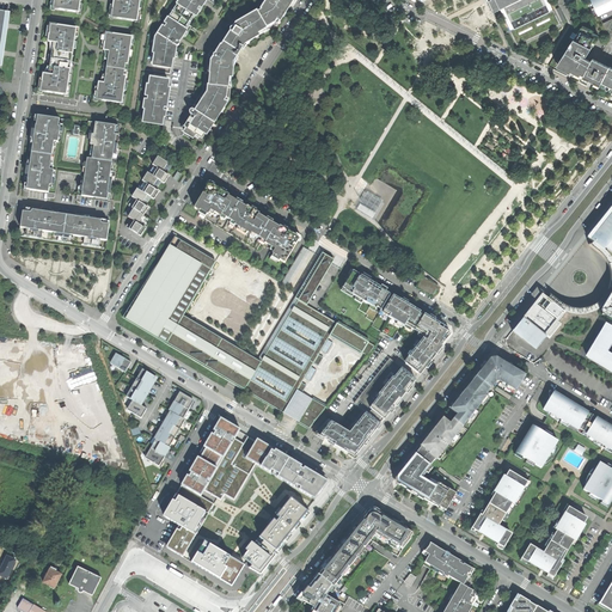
[(78,13),(79,0),(54,0),(53,8),(78,13)]
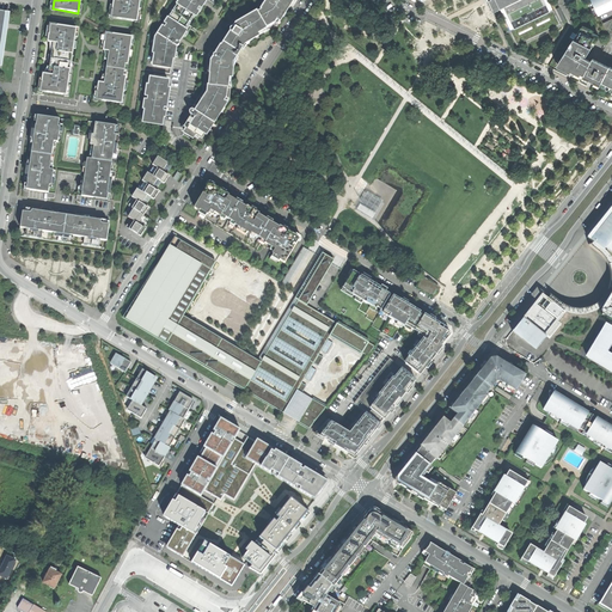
[(139,0),(118,0),(118,1),(114,1),(111,18),(136,22),(139,0)]
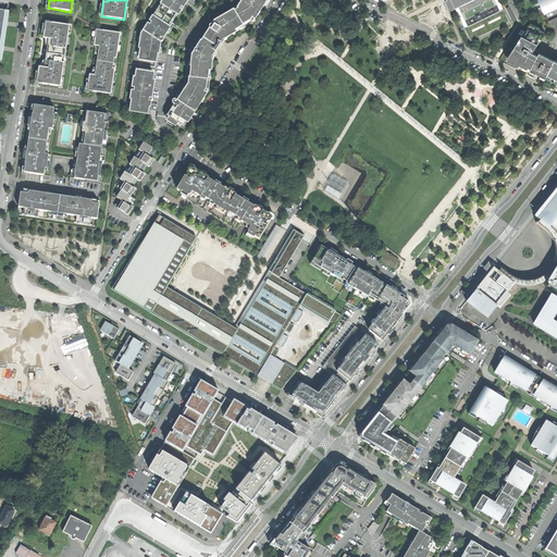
[(173,20),(177,13),(178,14),(184,5),(187,0),(157,0),(152,7),(173,20)]
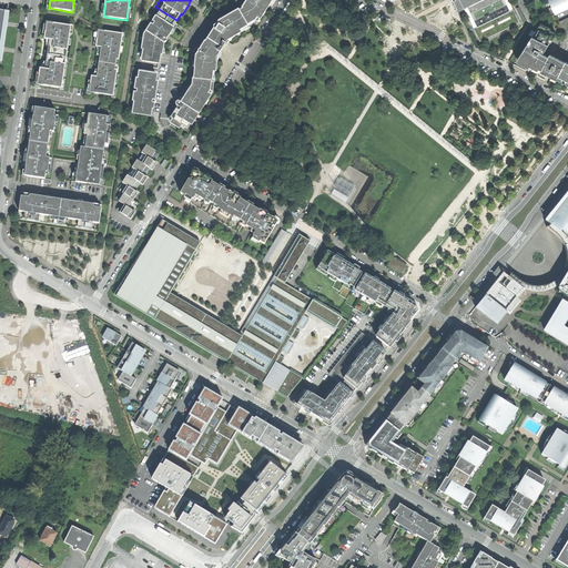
[(247,0),(243,9),(220,22),(219,26),(216,26),(215,26),(214,27),(214,29),(215,30),(209,40),(222,49),(226,41),(231,39),(230,38),(232,37),(233,38),(235,37),(241,33),(239,31),(255,21),(257,17),(260,19),(263,14),(262,14),(263,11),(264,12),(269,6),(267,4),(270,0),(247,0)]
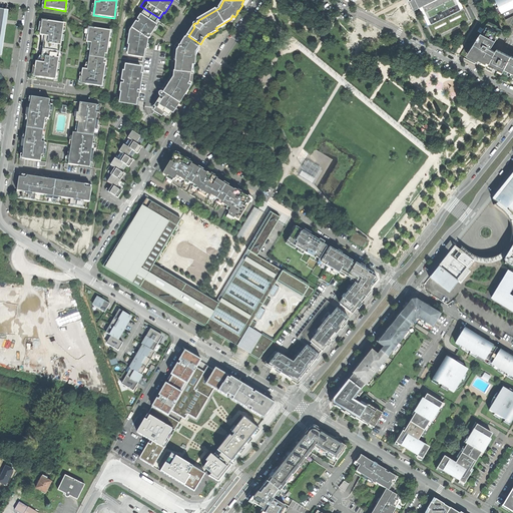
[(454,27),(470,19),(464,8),(461,9),(456,0),(409,0),(412,6),(414,10),(422,6),(431,24),(428,25),(434,37),(450,29),(448,24),(451,23),(454,27)]
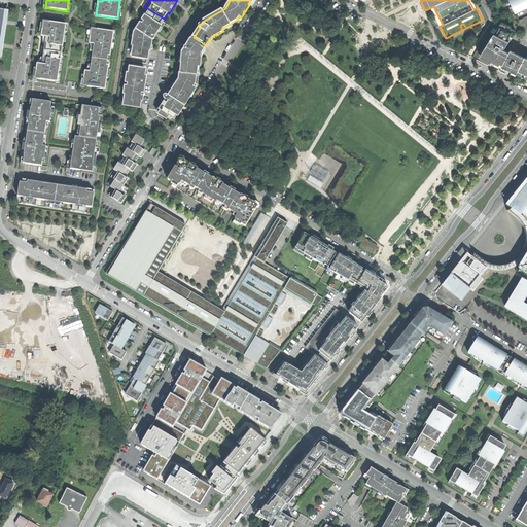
[(516,12),(526,7),(526,0),(510,0),(511,1),(515,10),(516,12)]
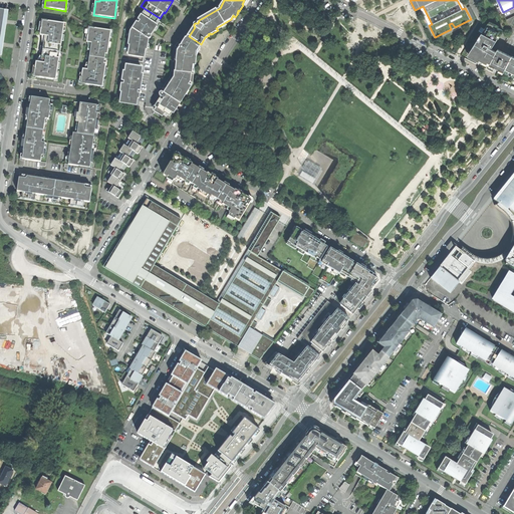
[(121,58),(143,61),(145,48),(146,47),(147,47),(148,38),(150,38),(151,37),(151,35),(150,34),(152,31),(153,32),(154,29),(157,25),(156,24),(160,18),(141,6),(126,28),(121,58)]
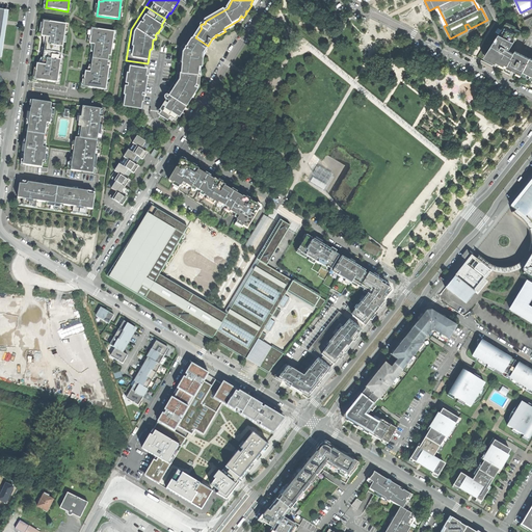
[(65,25),(44,22),(42,36),(46,37),(46,41),(43,60),(42,65),(37,64),(35,79),(57,82),(65,25)]
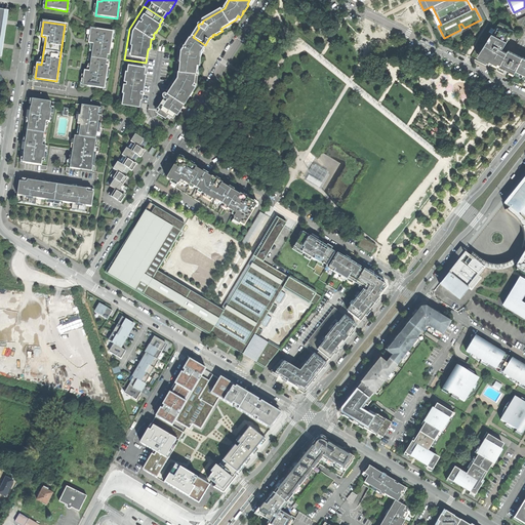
[(509,28),(510,26),(500,22),(478,55),(491,62),(500,67),(512,72),(515,74),(523,57),(509,50),(508,52),(498,47),(499,47),(501,47),(502,48),(508,40),(510,41),(515,31),(509,28)]
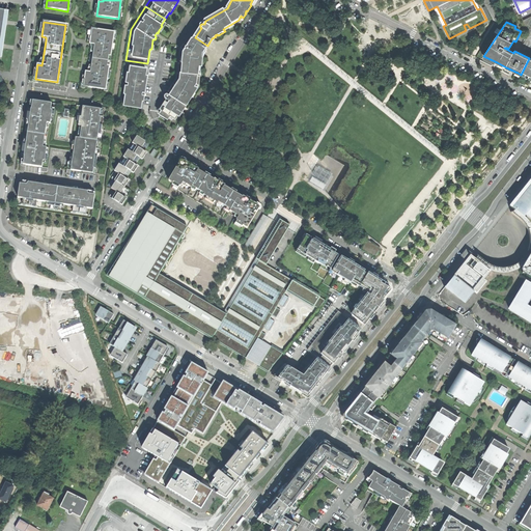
[(114,32),(91,29),(89,44),(94,45),(93,49),(90,67),(90,73),(85,72),(83,86),(105,89),(114,32)]
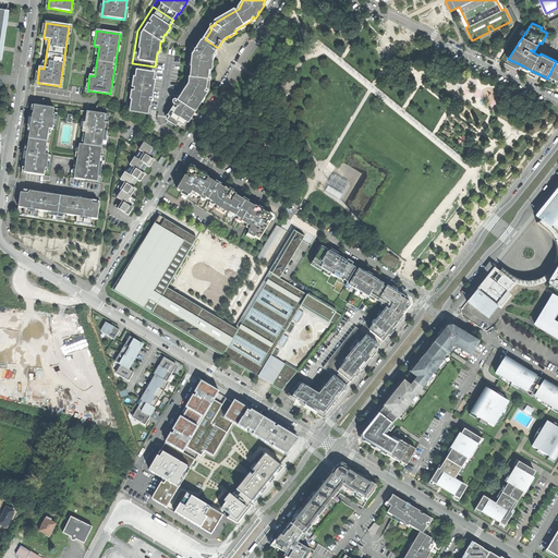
[(216,50),(218,48),(205,39),(204,41),(203,43),(202,43),(197,49),(196,49),(195,49),(195,50),(195,53),(193,56),(192,67),(193,67),(192,77),(191,77),(190,84),(179,101),(176,100),(174,100),(173,100),(172,101),(173,104),(173,105),(176,106),(169,116),(171,117),(168,121),(176,125),(179,122),(184,125),(186,122),(191,114),(193,111),(195,112),(202,102),(201,101),(203,98),(204,98),(206,94),(205,93),(207,88),(208,70),(211,70),(213,61),(213,56),(216,50)]
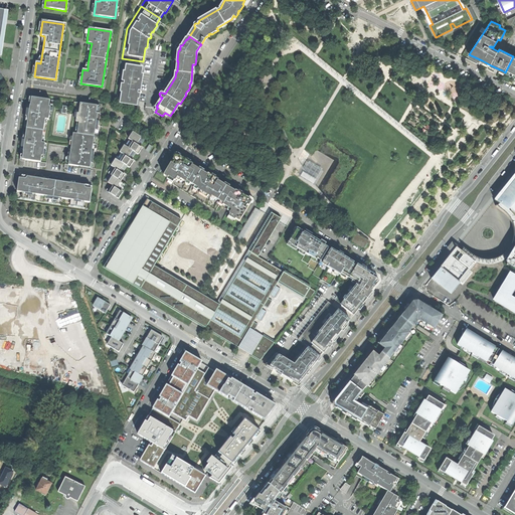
[(514,56),(513,55),(513,56),(505,72),(514,76),(514,56)]
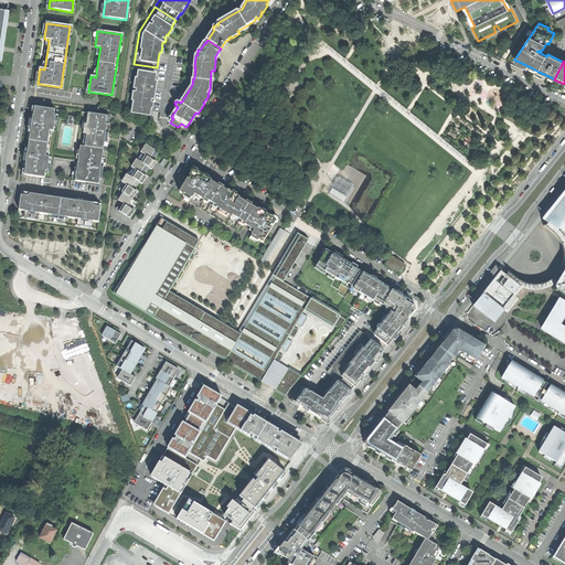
[(126,112),(149,116),(150,107),(152,108),(152,103),(151,103),(151,99),(153,99),(155,94),(156,87),(153,87),(155,82),(157,71),(132,67),(126,112)]
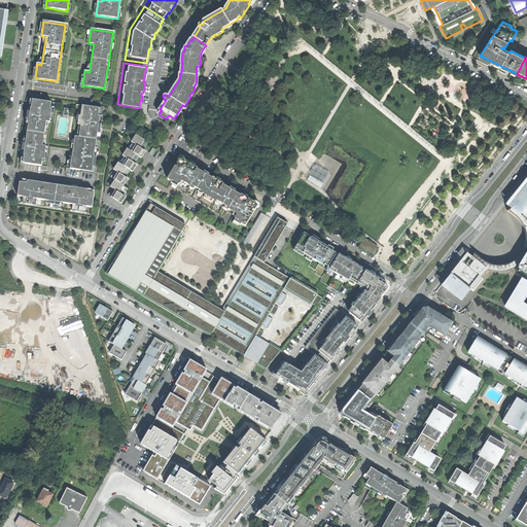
[(57,103),(29,99),(26,119),(29,119),(29,120),(28,123),(25,123),(23,140),(26,140),(25,142),(25,143),(23,143),(20,163),(41,166),(40,171),(45,171),(46,170),(49,153),(48,152),(45,151),(46,147),(48,147),(49,140),(51,123),(54,124),(57,103)]
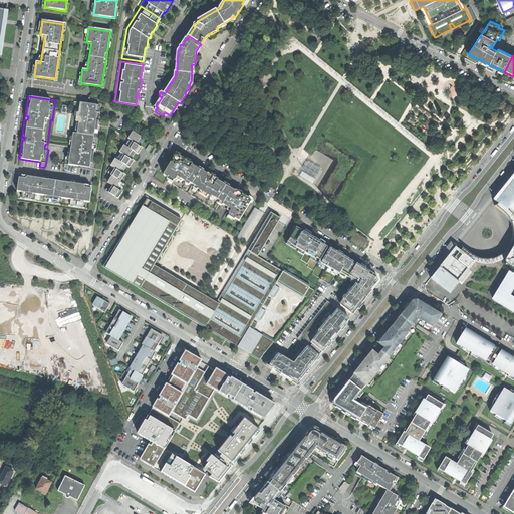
[(100,105),(73,101),(71,120),(72,120),(70,133),(69,133),(68,141),(67,147),(67,149),(70,149),(70,154),(66,153),(64,168),(65,170),(67,170),(68,165),(92,168),(93,162),(92,162),(94,151),(91,151),(92,148),(92,144),(96,145),(98,127),(95,127),(95,125),(95,124),(97,124),(98,117),(99,113),(100,105)]
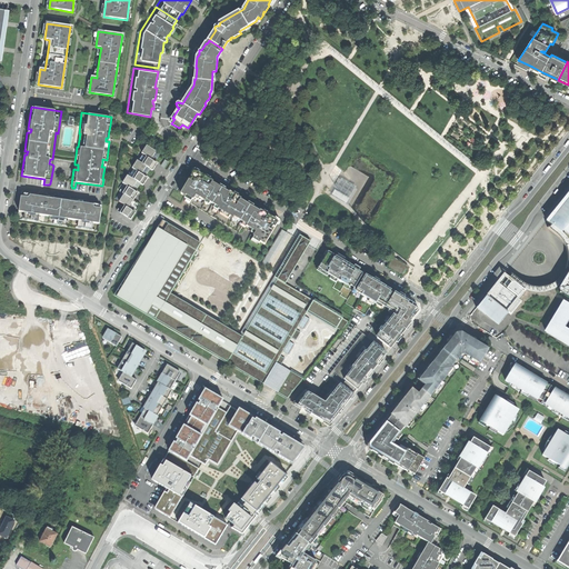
[(117,210),(131,219),(132,217),(138,208),(140,205),(133,200),(136,197),(138,193),(139,193),(140,192),(136,189),(138,186),(140,183),(143,185),(146,180),(148,178),(148,179),(149,177),(146,175),(148,171),(150,168),(152,170),(155,167),(157,163),(158,163),(159,162),(155,160),(157,156),(159,153),(147,145),(141,152),(143,153),(140,158),(139,161),(137,160),(132,168),(133,169),(131,173),(129,177),(128,175),(122,182),(125,183),(122,188),(119,191),(123,193),(119,201),(121,203),(117,210)]
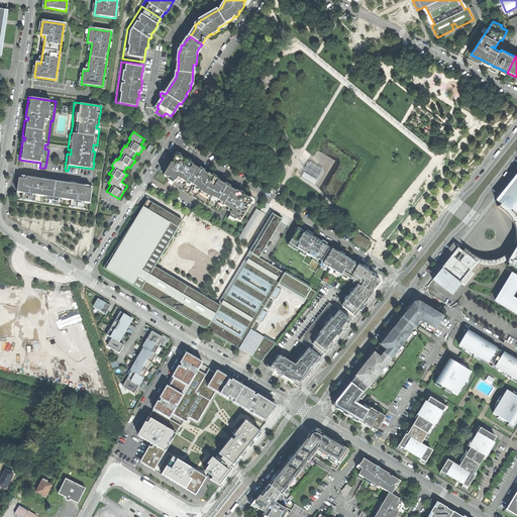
[(48,144),(68,147),(69,141),(48,137),(47,144),(45,144),(44,148),(47,149),(48,150),(48,144)]
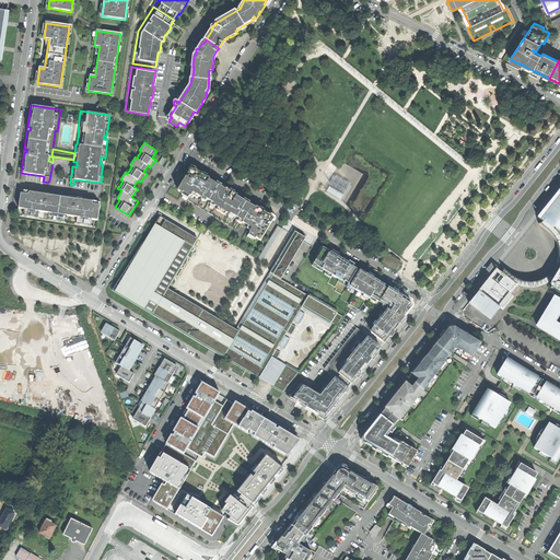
[(187,200),(234,229),(238,223),(251,231),(249,233),(256,237),(256,238),(260,241),(273,219),(271,218),(272,217),(268,214),(240,197),(210,179),(194,170),(194,171),(190,168),(177,190),(183,194),(183,191),(189,196),(187,200)]
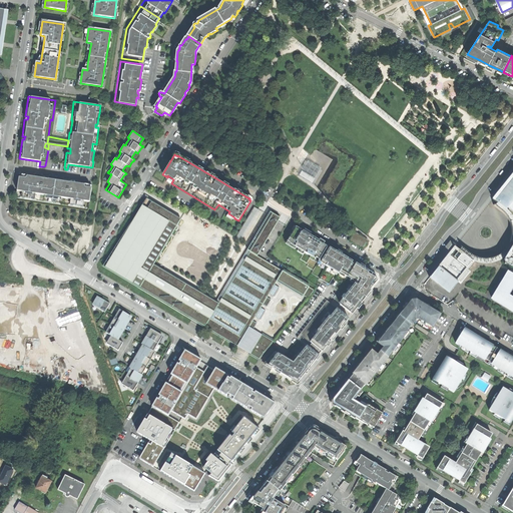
[(312,184),(313,183),(315,184),(322,171),(320,169),(321,167),(309,160),(307,162),(306,161),(298,174),(300,175),(299,176),(312,184)]
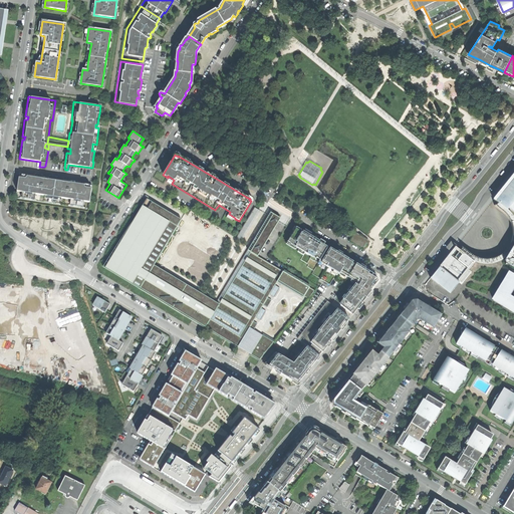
[(430,278),(450,294),(459,282),(462,284),(471,273),(469,271),(470,269),(468,268),(471,264),(472,263),(475,263),(473,261),(477,262),(482,263),(486,264),(490,264),(495,263),(499,262),(503,259),(506,257),(509,259),(508,260),(505,261),(506,265),(509,264),(513,266),(513,219),(513,218),(510,213),(508,211),(509,208),(513,212),(513,173),(493,200),(498,203),(496,206),(501,211),(505,214),(509,219),(511,223),(513,227),(513,231),(513,235),(513,239),(511,243),(513,243),(513,249),(512,252),(513,253),(511,256),(509,254),(509,253),(507,250),(503,254),(499,257),(494,259),(489,260),(484,260),(479,259),(474,257),(471,255),(466,251),(463,248),(460,251),(455,247),(455,250),(451,256),(449,254),(430,278)]
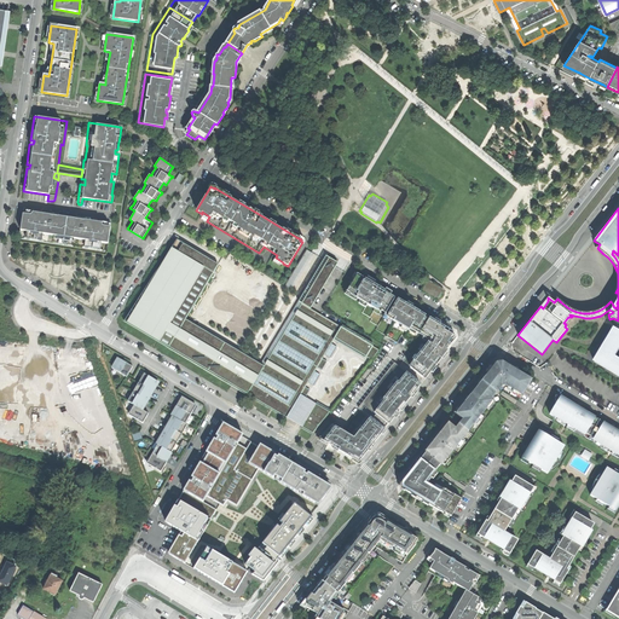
[(106,252),(111,224),(85,220),(84,220),(80,220),(76,219),(58,217),(55,217),(51,215),(50,215),(23,212),(19,238),(106,252)]
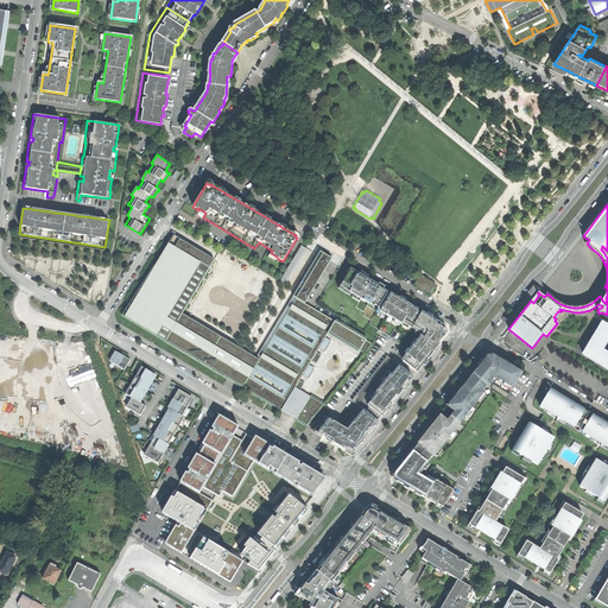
[(171,240),(169,244),(209,268),(215,260),(173,235),(171,240)]
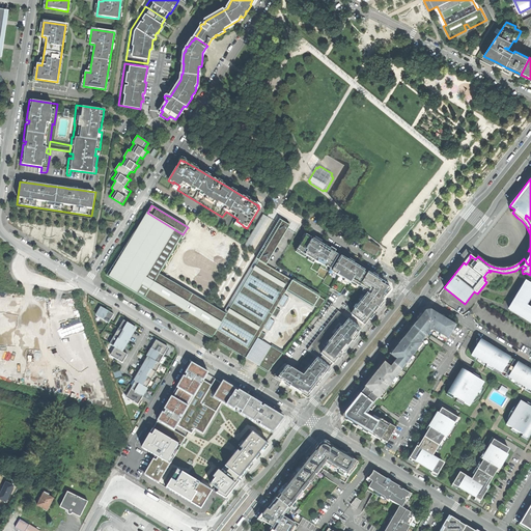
[(109,276),(145,298),(155,281),(159,274),(183,234),(147,213),(109,276)]
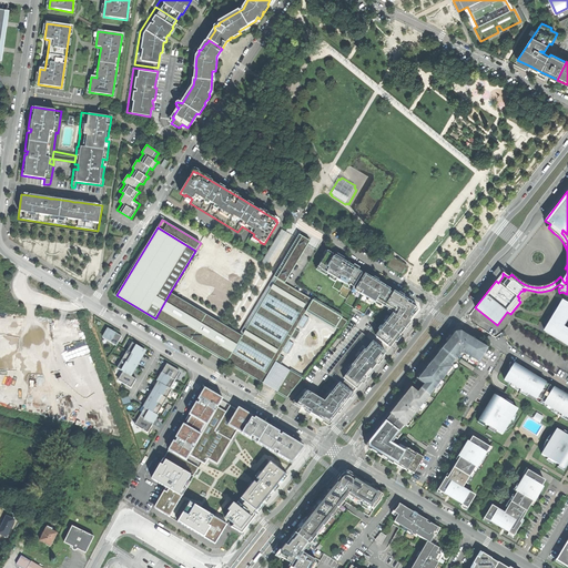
[(263,262),(269,265),(288,233),(282,229),(263,262)]
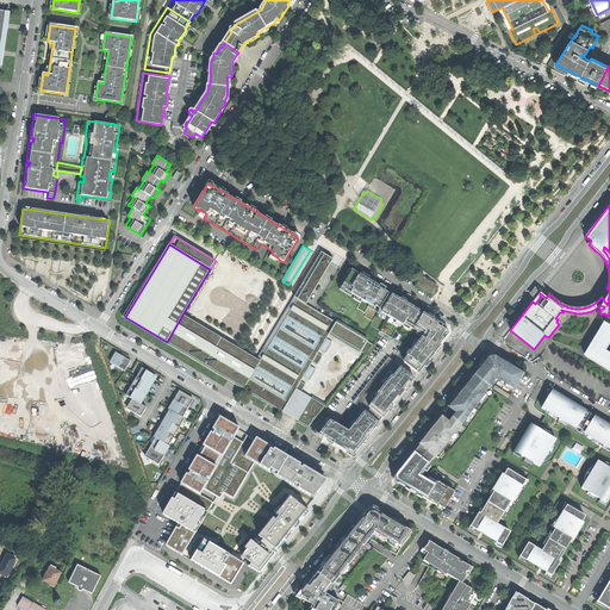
[(322,257),(299,296),(307,300),(330,263),(327,261),(322,257)]
